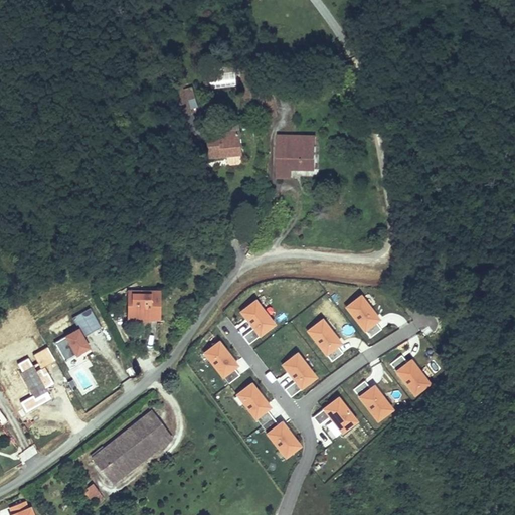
[(246,66),(250,83),(262,81),(259,67),(246,66)]
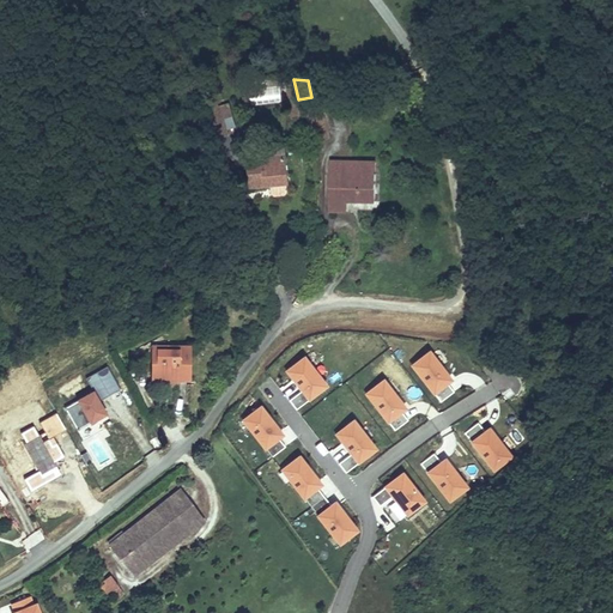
[(219,97),(202,103),(206,110),(223,105),(219,97)]
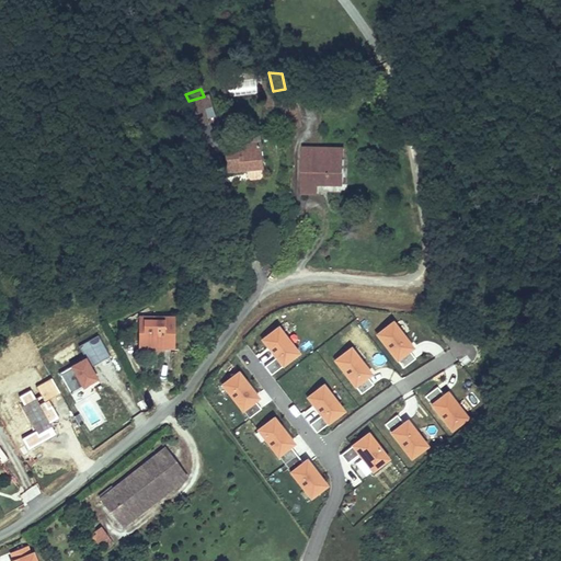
[(289,106),(285,89),(273,91),(277,109),(289,106)]
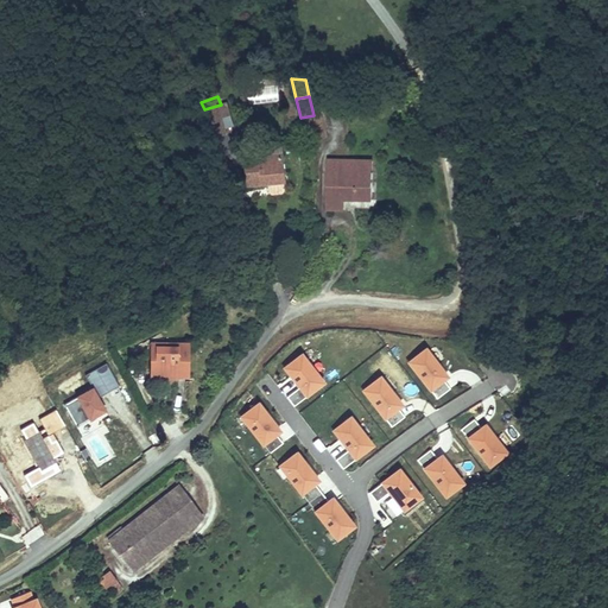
[(221,105),(204,109),(208,121),(225,114),(221,105)]
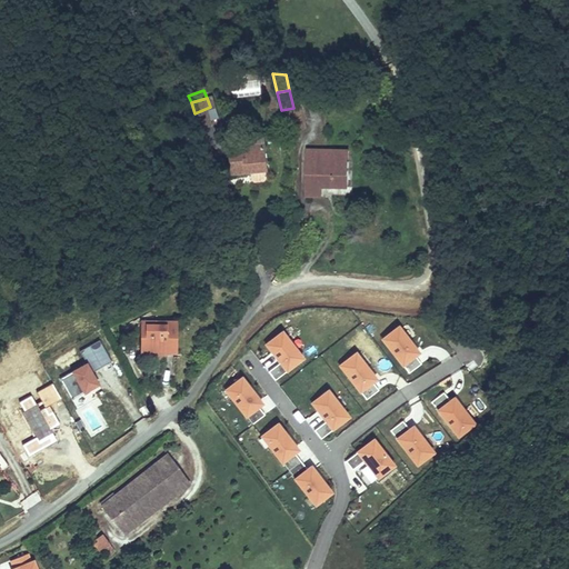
[(217,123),(210,107),(195,113),(202,130),(217,123)]
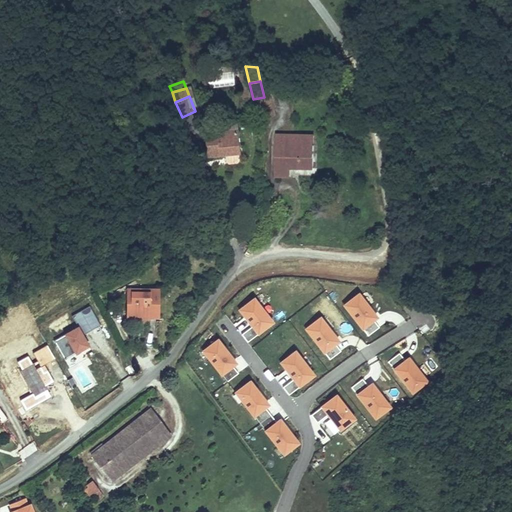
[(226,136),(209,137),(211,159),(226,158),(226,153),(245,152),(243,126),(225,127),(226,136)]
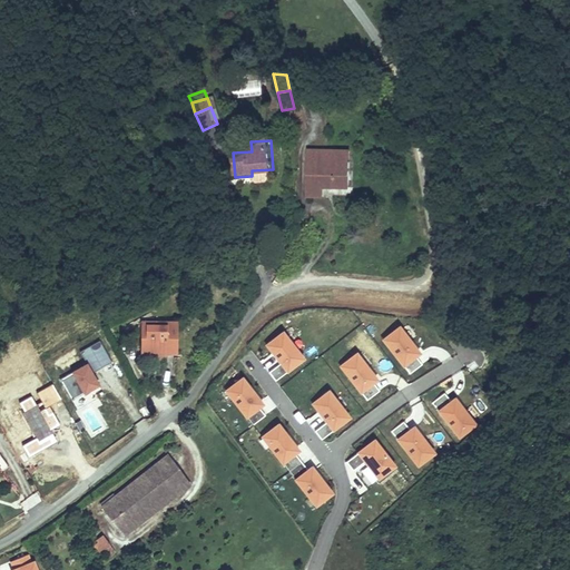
[(304,147),(304,196),(321,196),(321,187),(347,187),(347,147),(304,147)]
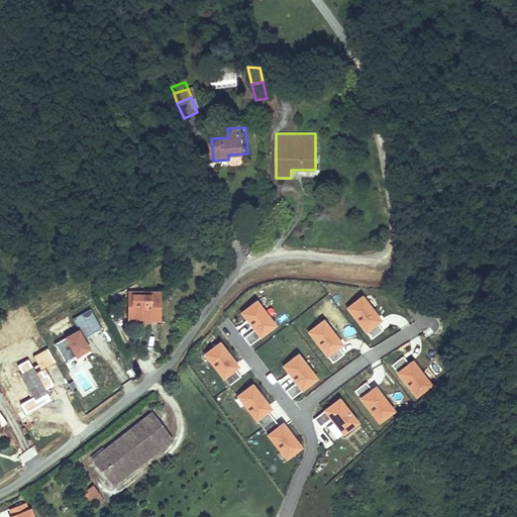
[(124,295),(123,319),(147,325),(158,326),(159,297),(124,295)]
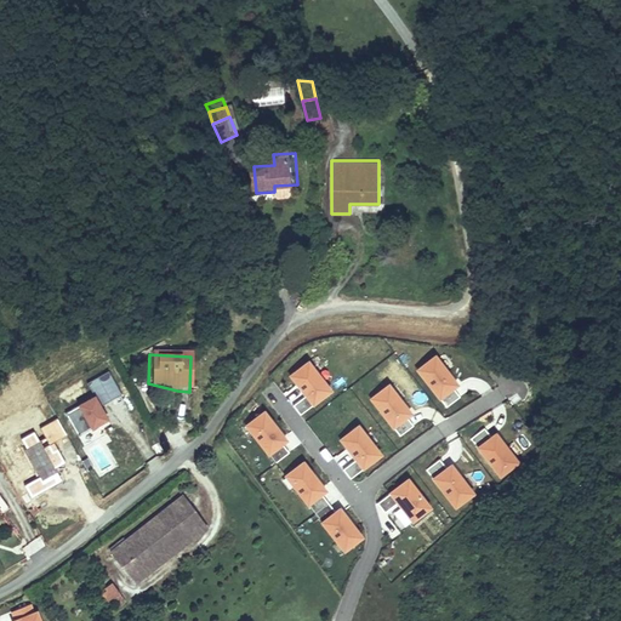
[(457,385),(434,355),(417,370),(446,408),(460,397),(453,388),(457,385)]
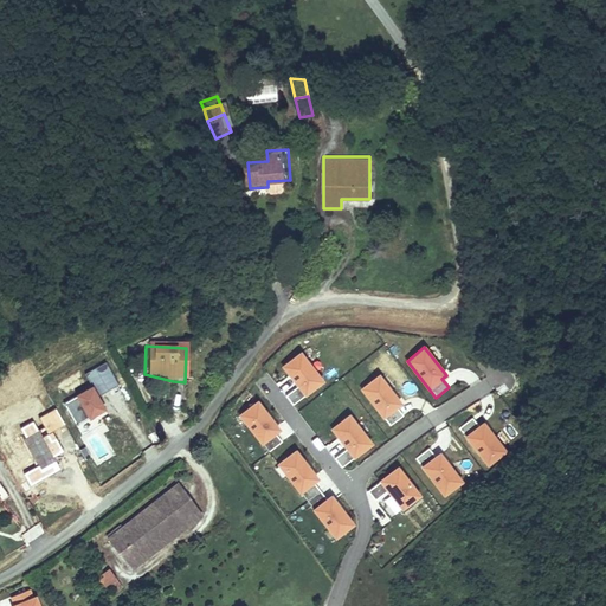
[(298,386),(285,395),(292,405),(322,381),(301,353),(283,367),(298,386)]
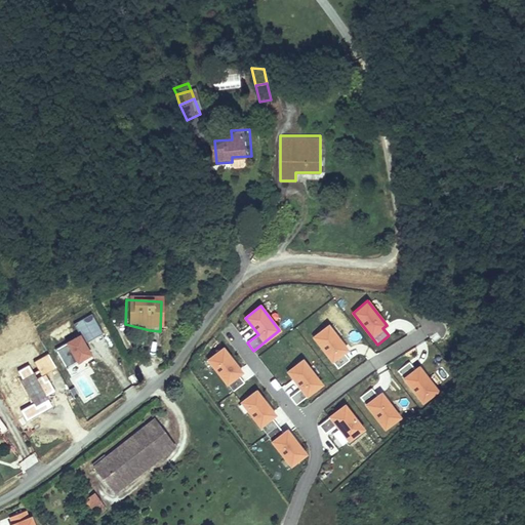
[(347,350),(328,325),(313,337),(337,368),(349,360),(344,353),(347,350)]
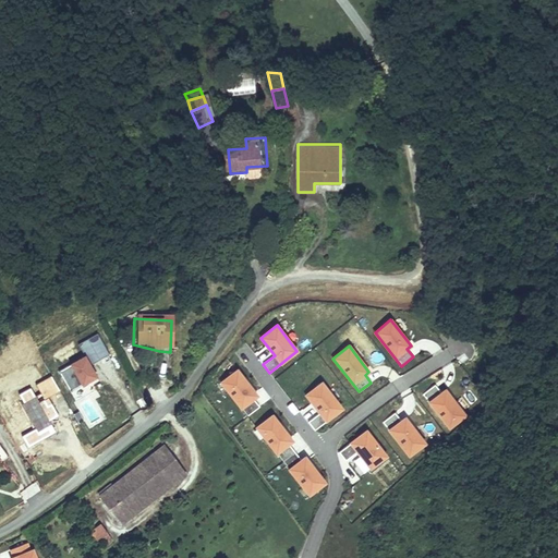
[(71,391),(98,376),(86,355),(60,371),(71,391)]
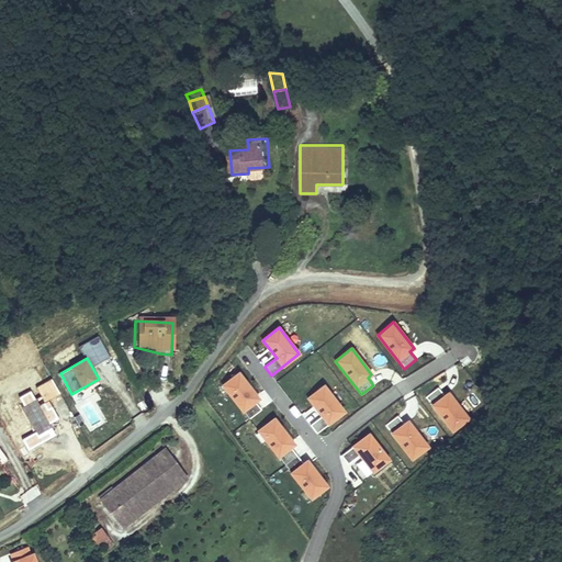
[(238,372),(223,384),(249,419),(261,409),(255,402),(259,398),(238,372)]
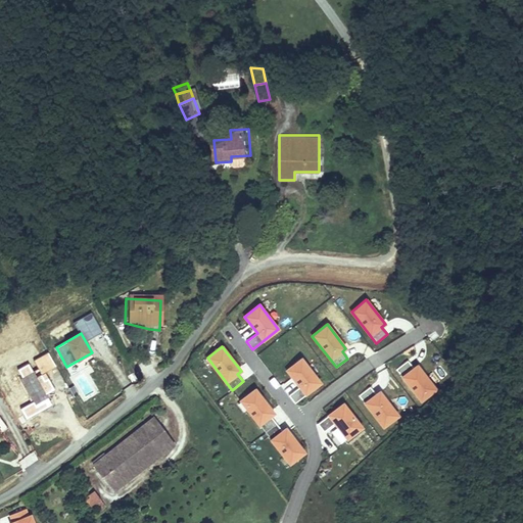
[(299,387),(288,395),(294,402),(320,383),(301,359),(286,370),(299,387)]
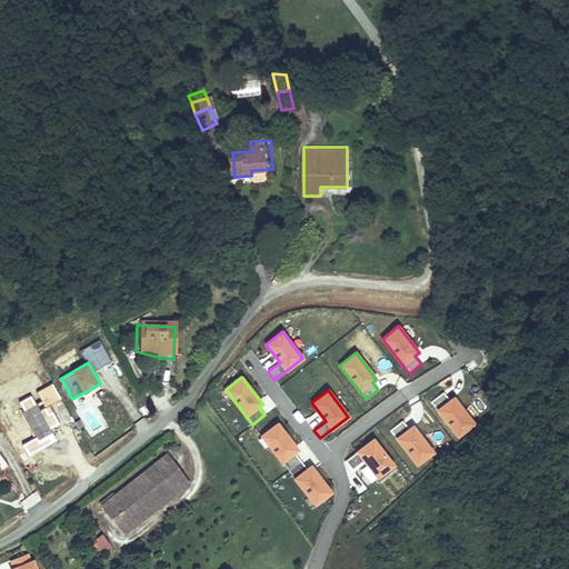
[(457,436),(473,423),(452,397),(449,400),(442,392),(430,402),(457,436)]
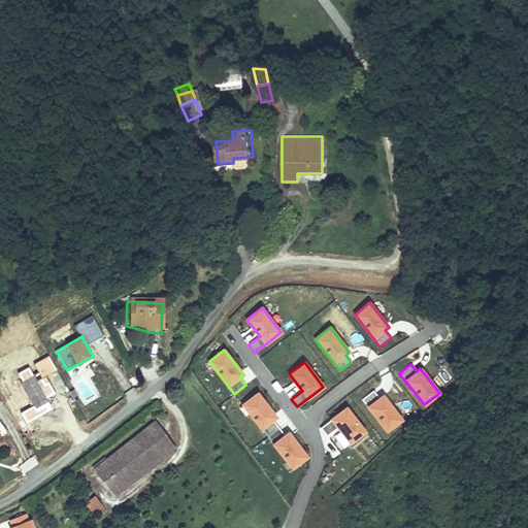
[(71,392),(75,400),(80,398),(75,389),(71,392)]
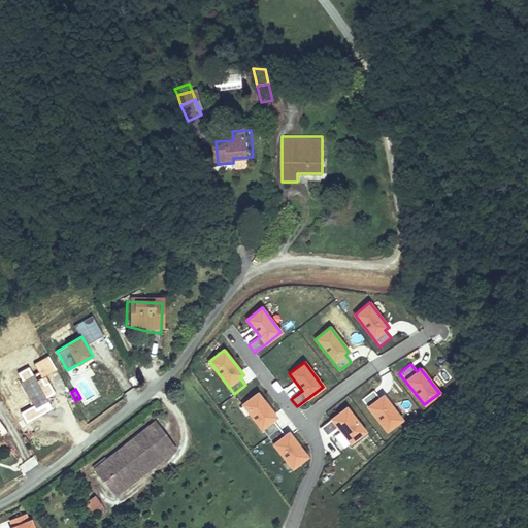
[(387,431),(401,420),(383,395),(378,398),(373,391),(362,400),(387,431)]
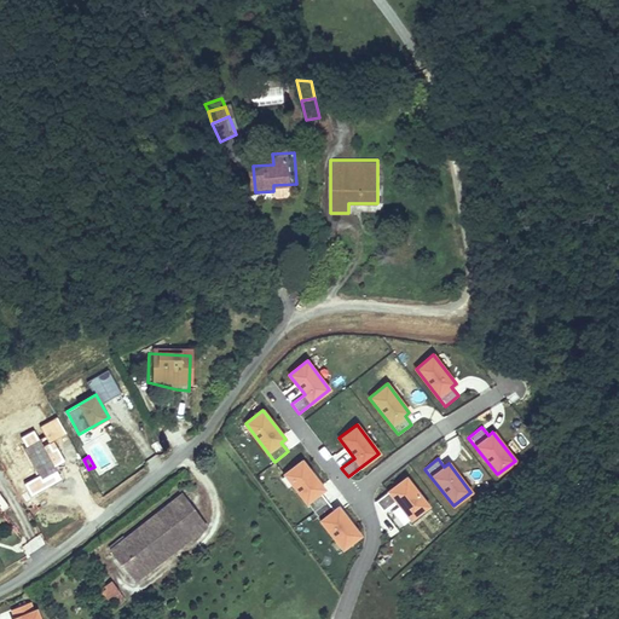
[(284,474),(313,513),(327,502),(319,492),(324,489),(302,461),(284,474)]
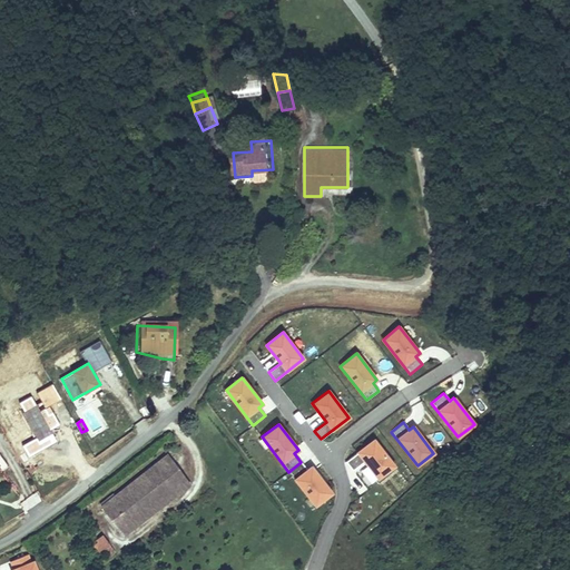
[(394,467),(374,440),(345,462),(352,470),(364,461),(367,465),(377,479),(394,467)]
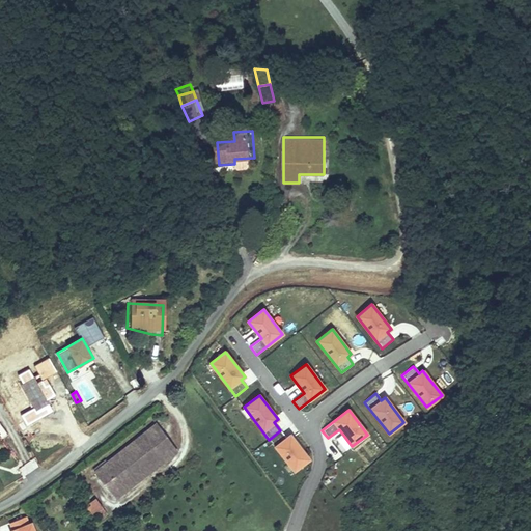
[(155,422),(92,470),(114,499),(176,451),(155,422)]
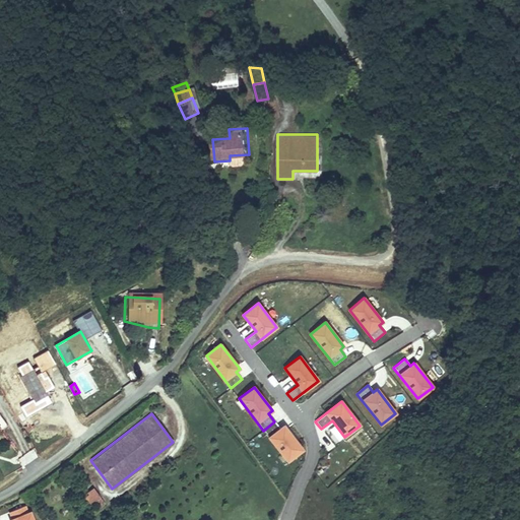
[(274,421),(263,431),(287,461),(303,450),(283,426),(280,429),(274,421)]
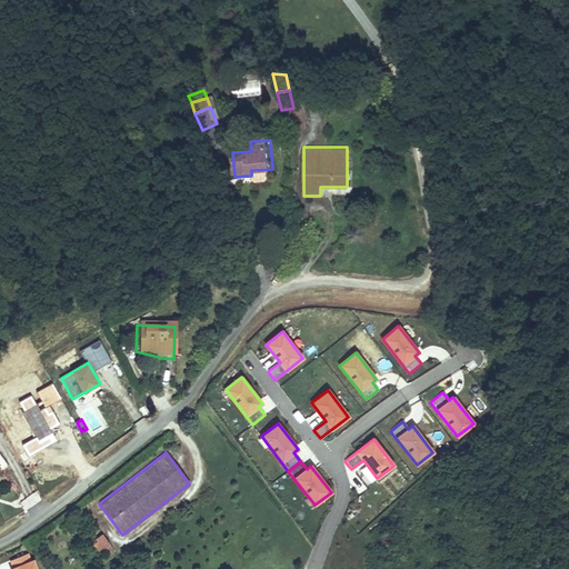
[(370,482),(377,478),(367,465),(360,469),(370,482)]
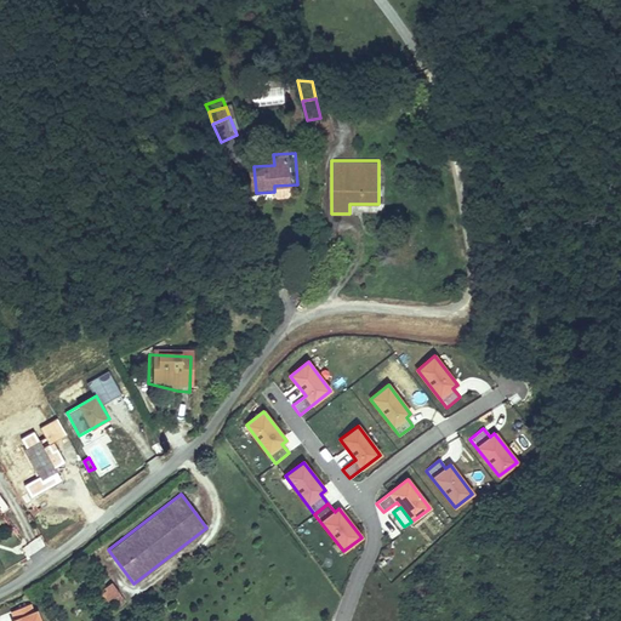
[(9,550),(20,542),(12,530),(1,537),(9,550)]
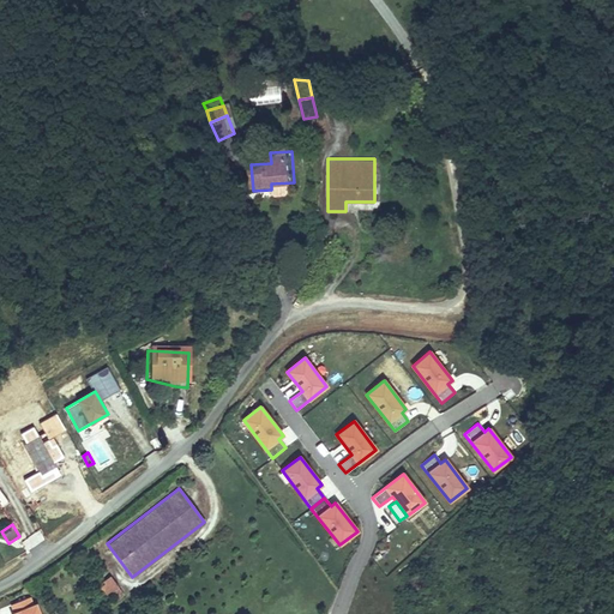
[(108,577),(96,585),(110,603),(122,595),(108,577)]
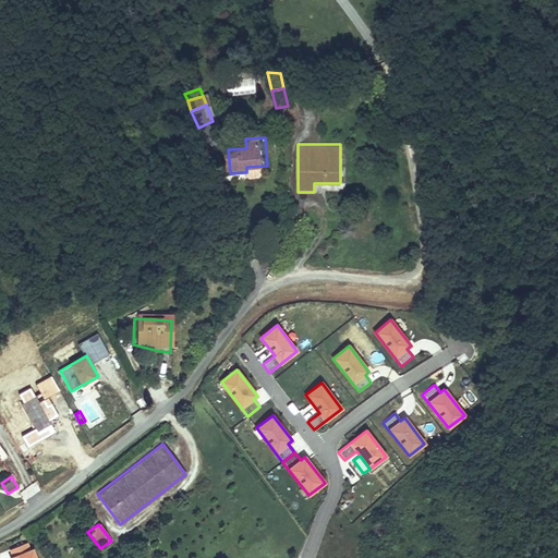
[(14,557),(11,557),(36,557),(33,549),(29,550),(26,543),(11,549),(14,557)]
